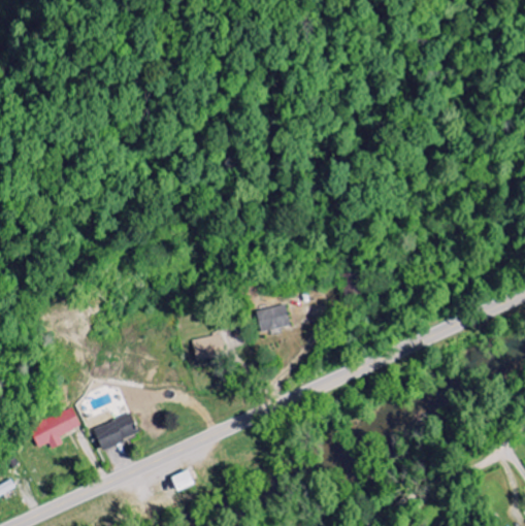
[(261,331),(290,323),(285,302),(256,310),(261,331)]
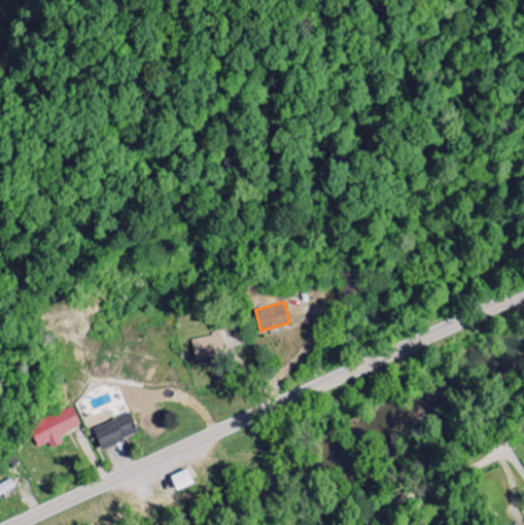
[(191,338),(195,359),(215,356),(213,335),(191,338)]
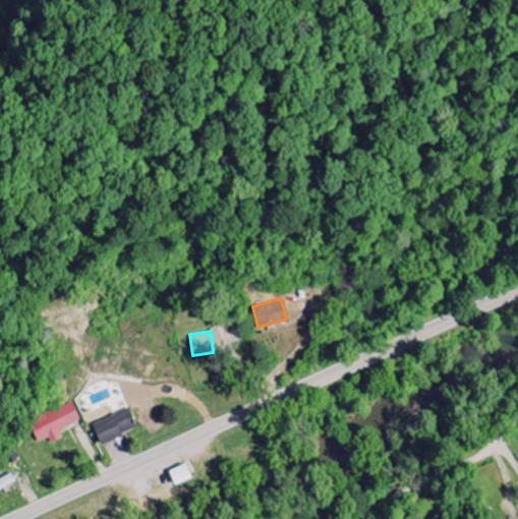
[(79,419),(70,401),(27,421),(38,442),(48,437),(50,442),(62,437),(59,429),(79,419)]
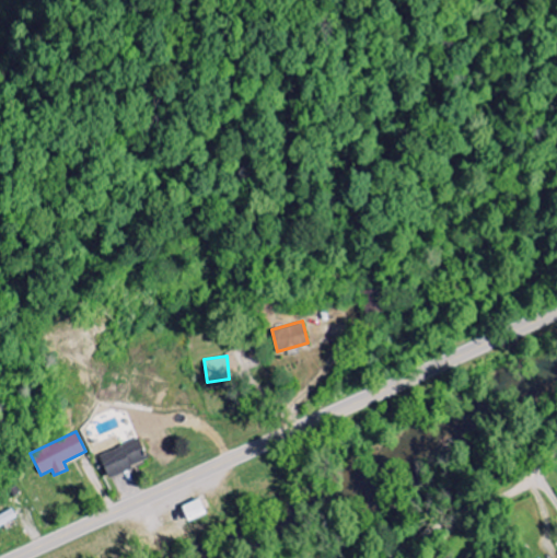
[(147,460),(137,438),(99,454),(108,476),(147,460)]
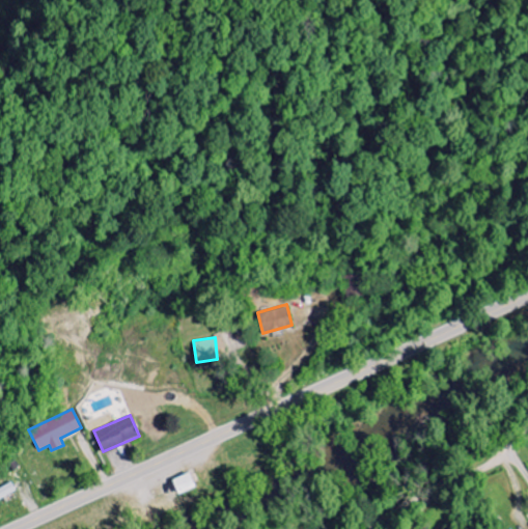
[(178,493),(195,485),(189,471),(172,478),(178,493)]
